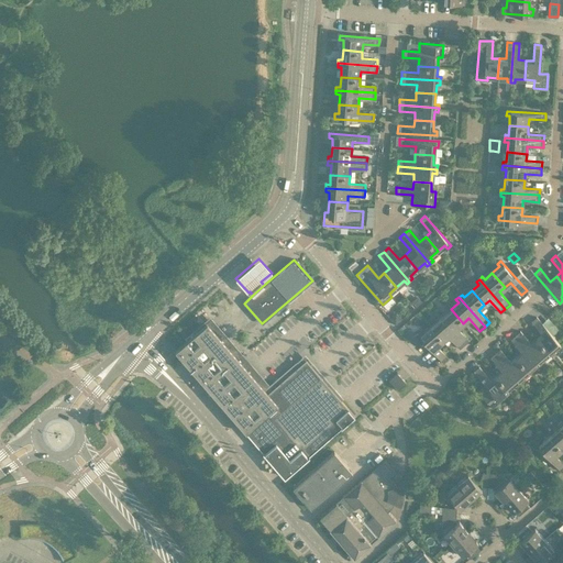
[(457,328),(463,323),(451,309),(444,315),(441,312),(438,315),(464,344),(468,341),(457,328)]
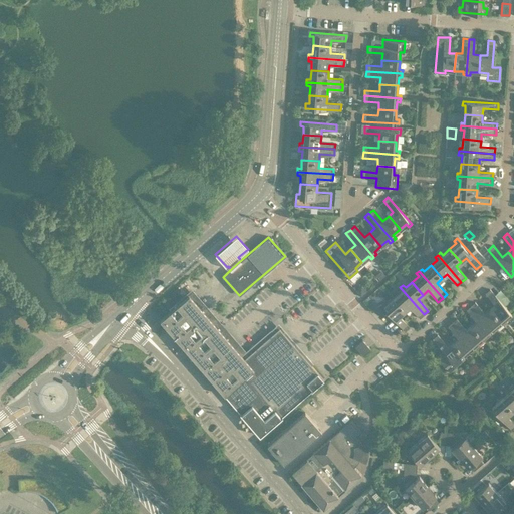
[(420,318),(424,314),(400,287),(398,290),(400,292),(393,298),(405,311),(410,306),(420,318)]
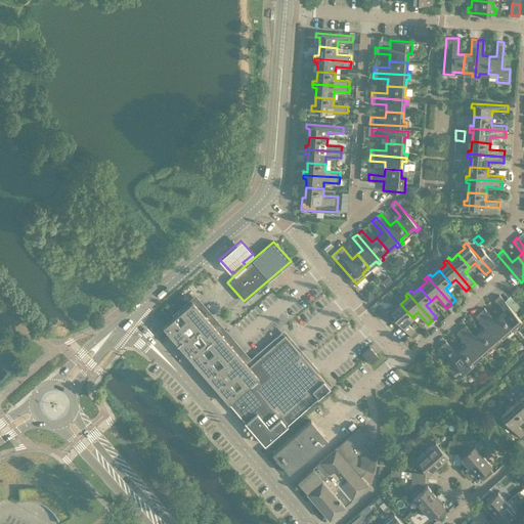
[(520,325),(523,322),(499,295),(494,299),(505,311),(499,315),(512,329),(518,323),(520,325)]
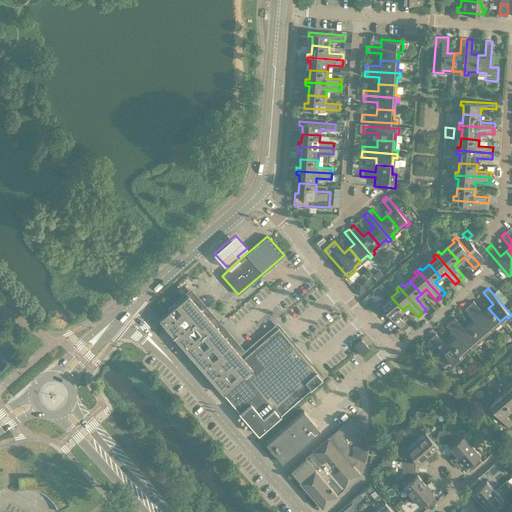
[(277,327),(242,357),(188,294),(159,319),(223,393),(258,434),(322,379),(316,372),(291,342),(277,327)]
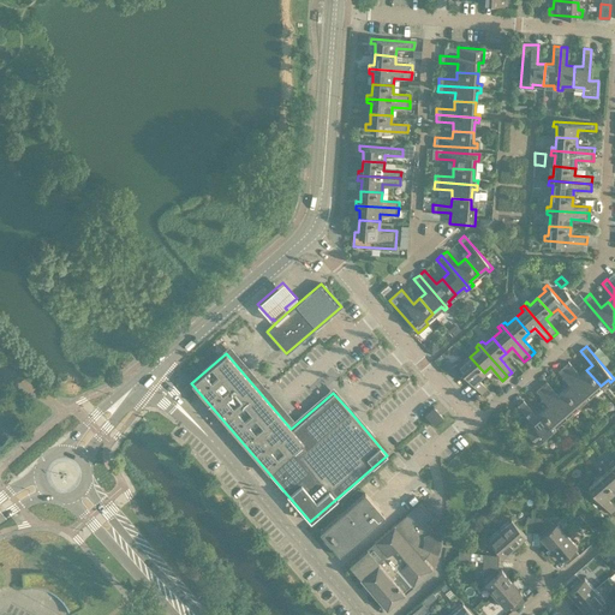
[(478,377),(484,372),(470,357),(463,364),(459,360),(455,364),(484,396),(490,392),(478,377)]
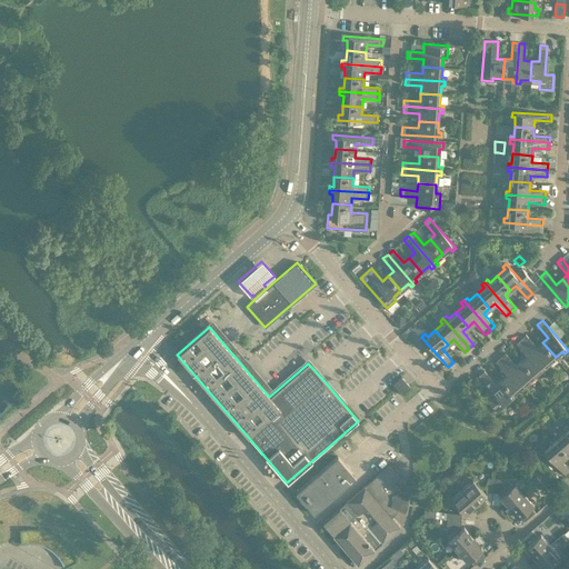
[(542,342),(536,348),(526,335),(521,339),(547,369),(549,367),(547,363),(556,357),(542,342)]
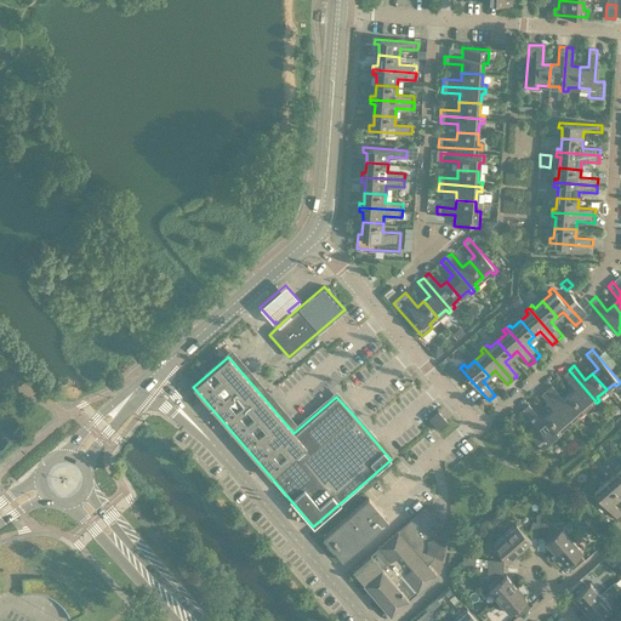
[(593,405),(597,403),(569,370),(563,375),(575,388),(569,393),(584,409),(591,403),(593,405)]
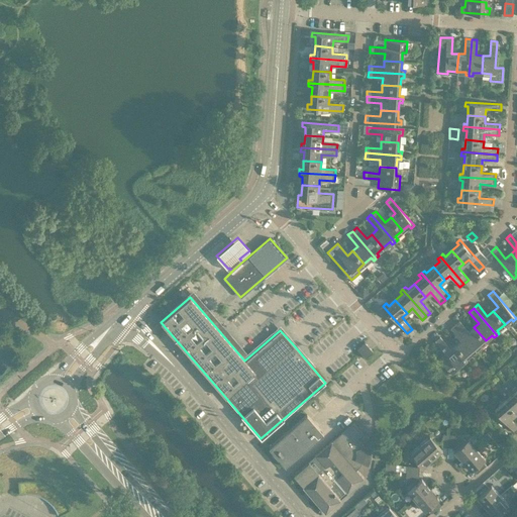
[(474,327),(469,332),(458,320),(454,324),(479,351),(481,349),(479,346),(486,340),(474,327)]
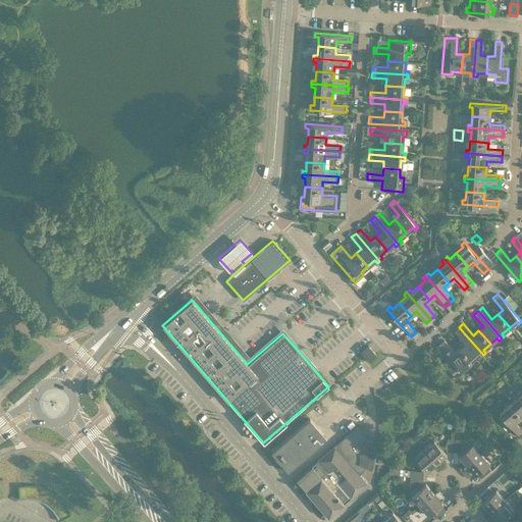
[(479,358),(483,355),(459,327),(454,331),(464,343),(460,348),(471,361),(477,355),(479,358)]
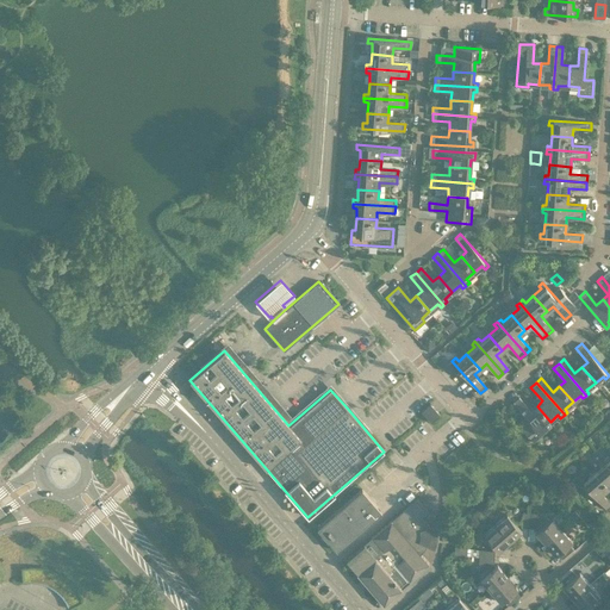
[(537,406),(530,411),(518,398),(514,403),(526,416),(517,423),(534,442),(545,431),(542,429),(551,422),(537,406)]
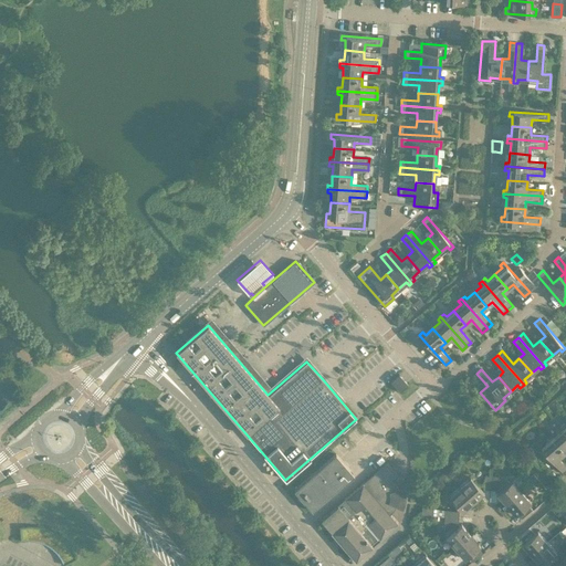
[(399,392),(408,385),(399,374),(390,381),(399,392)]
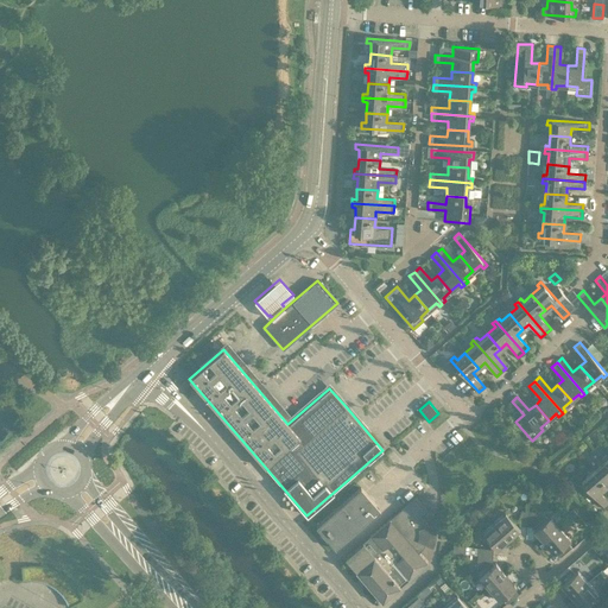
[(607,466),(601,457),(597,461),(600,463),(593,470),(607,487),(607,485),(607,466)]
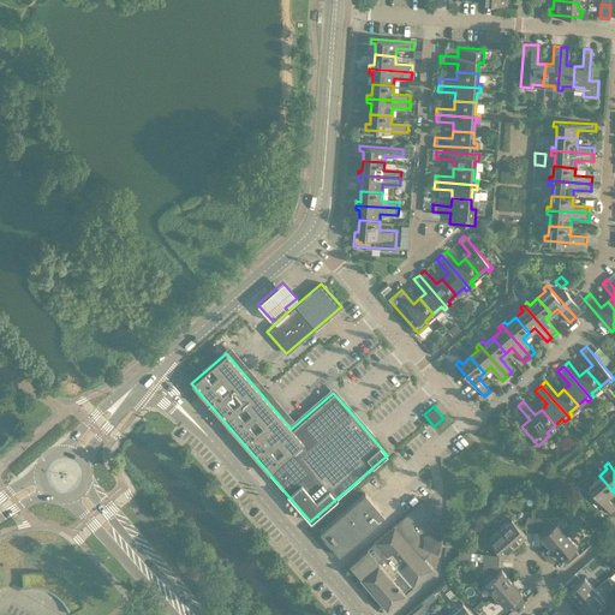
[(614,506),(607,497),(614,493),(599,476),(591,483),(589,481),(585,483),(614,515),(614,514),(614,506)]
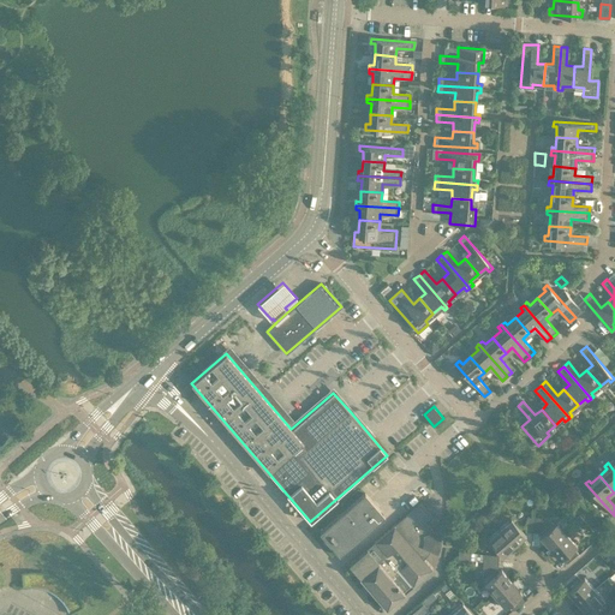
[(339,555),(384,515),(365,493),(320,532),(339,555)]
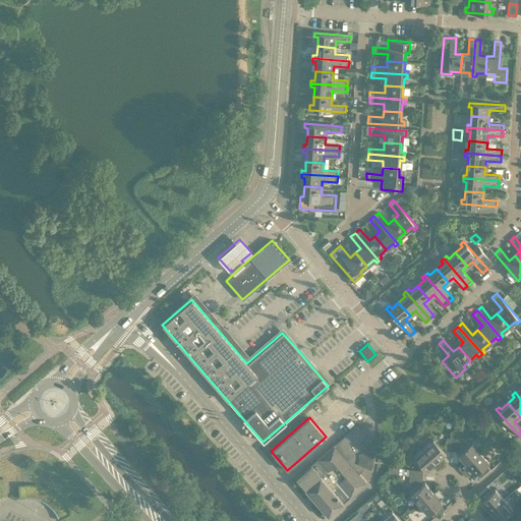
[(361,442),(365,438),(356,426),(295,478),(305,489),(304,489),(328,516),(338,507),(349,497),(350,498),(366,482),(358,473),(360,471),(362,469),(362,468),(363,467),(364,466),(365,464),(365,463),(364,460),(365,455),(365,453),(365,452),(365,450),(365,449),(364,448),(363,446),(363,445),(362,444),(361,443),(361,442)]
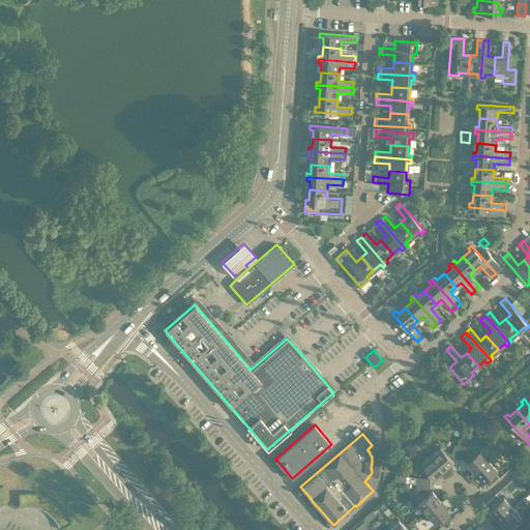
[(443,470),(453,461),(440,446),(431,455),(443,470)]
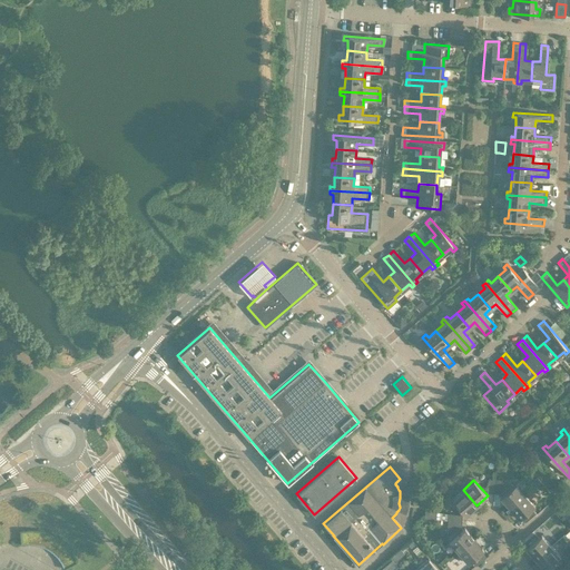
[(509,508),(526,493),(516,483),(500,497),(509,508)]
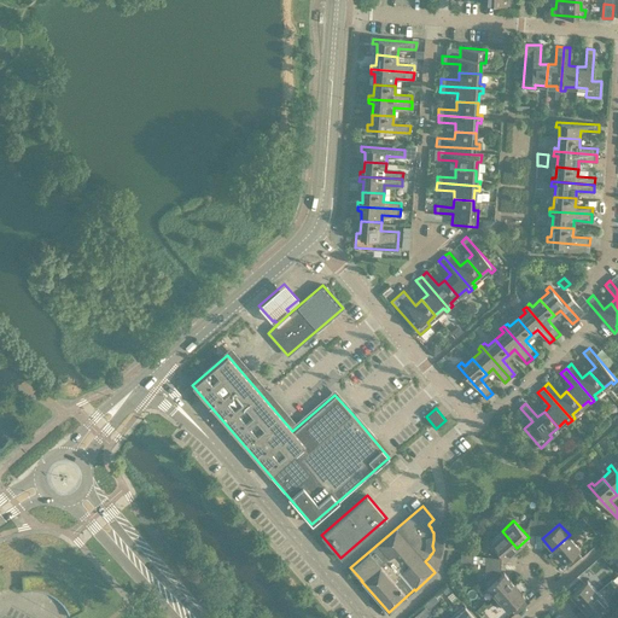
[(505,558),(517,548),(502,531),(490,541),(505,558)]
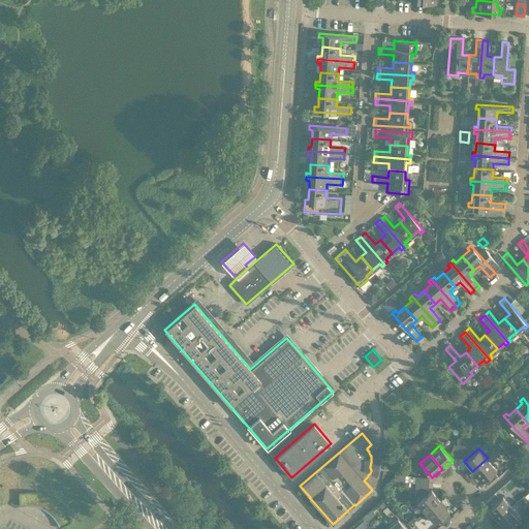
[(493,471),(496,468),(488,458),(472,471),(481,481),(484,479),(487,485),(497,475),(493,471)]
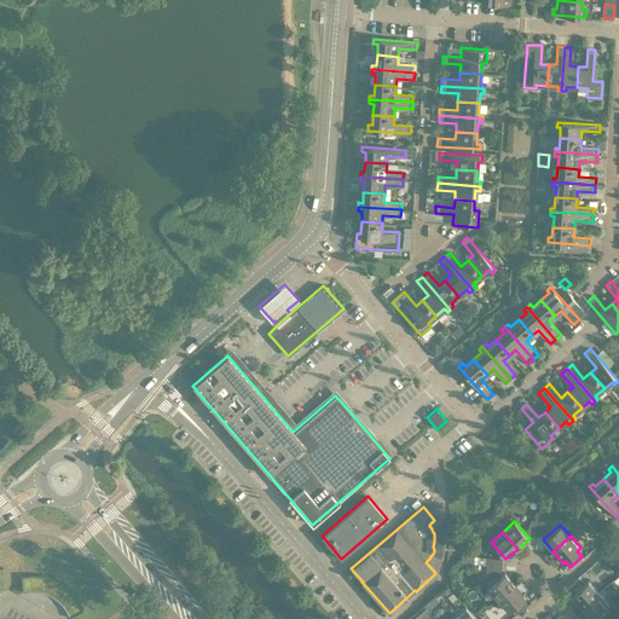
[(501,573),(501,565),(486,565),(485,572),(486,572),(485,584),(487,588),(497,600),(515,584),(504,573),(502,576),(501,573)]
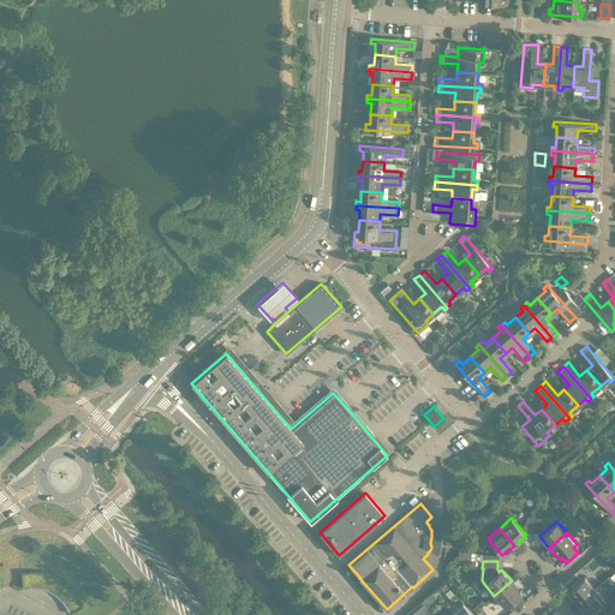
[(69,613),(82,607),(81,603),(79,599),(78,597),(76,595),(75,593),(73,591),(72,590),(71,589),(69,586),(66,584),(64,583),(61,581),(60,580),(58,578),(53,577),(48,574),(45,573),(40,572),(37,572),(35,572),(30,572),(29,572),(25,572),(23,572),(21,572),(23,587),(30,586),(37,587),(45,589),(51,591),(57,596),(61,601),(66,607),(69,613)]
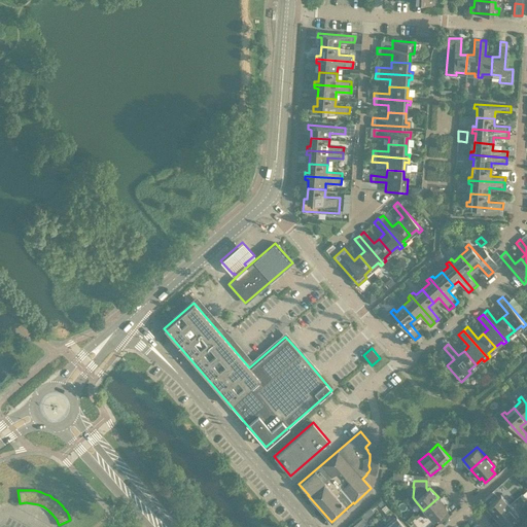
[(500,494),(497,496),(493,492),(484,500),(487,504),(485,506),(494,517),(508,503),(500,494)]
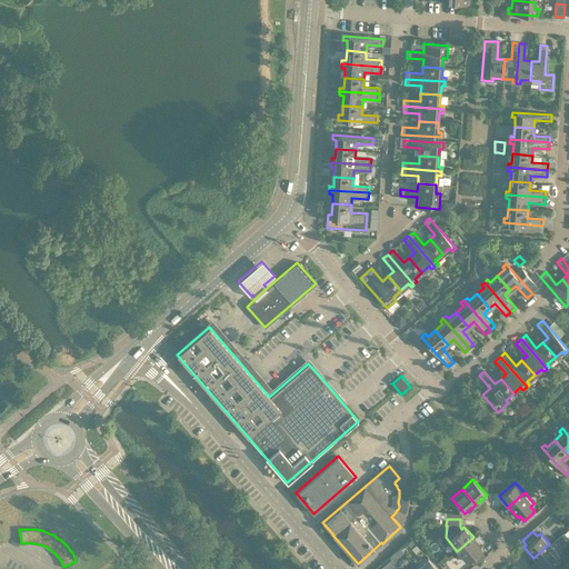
[(480,550),(482,548),(473,537),(457,551),(467,562),(470,559),(475,565),(485,555),(480,550)]
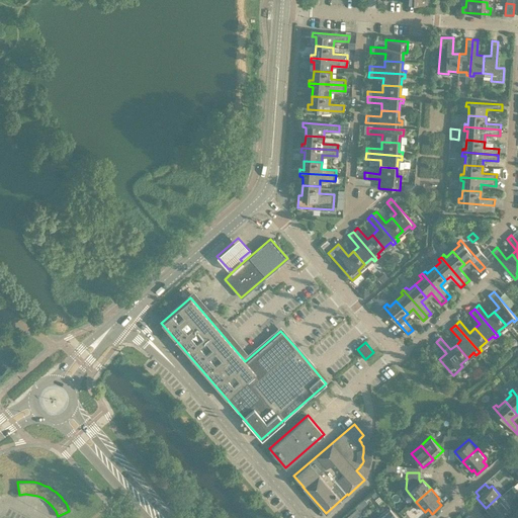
[(506,508),(509,505),(500,495),(486,508),(494,517),(496,516),(497,517),(502,517),(510,512),(506,508)]
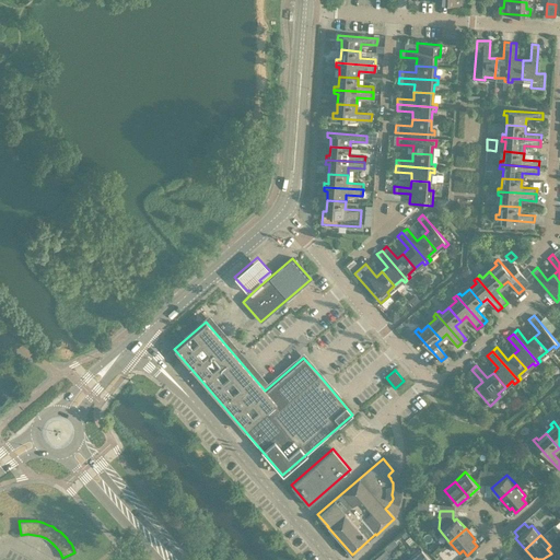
[(426,548),(431,555),(435,550),(430,545),(426,548)]
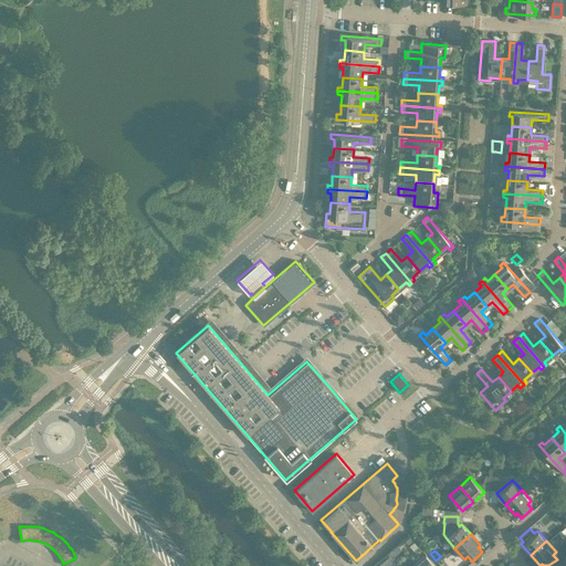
[(416,565),(435,565),(426,555),(415,564),(416,565)]
